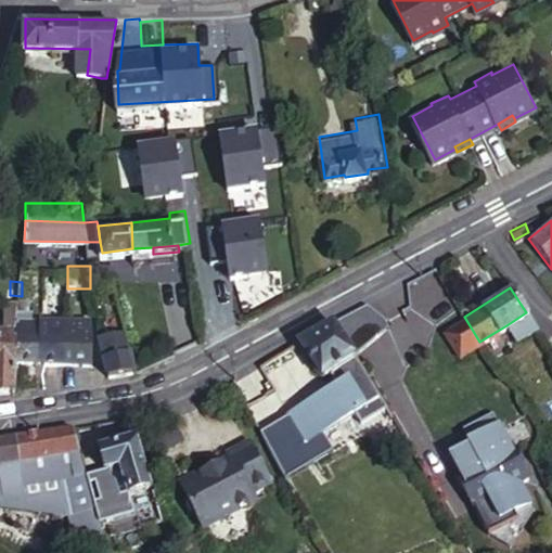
[(22,296),(10,295),(7,296),(4,325),(21,326),(21,313),(22,296)]
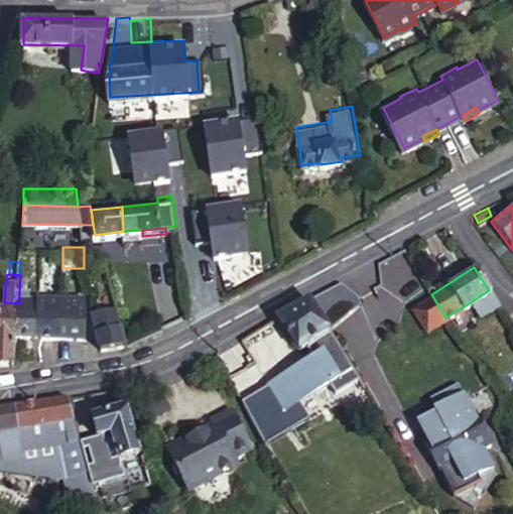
[(338,285),(311,301),(327,327),(353,312),(338,285)]
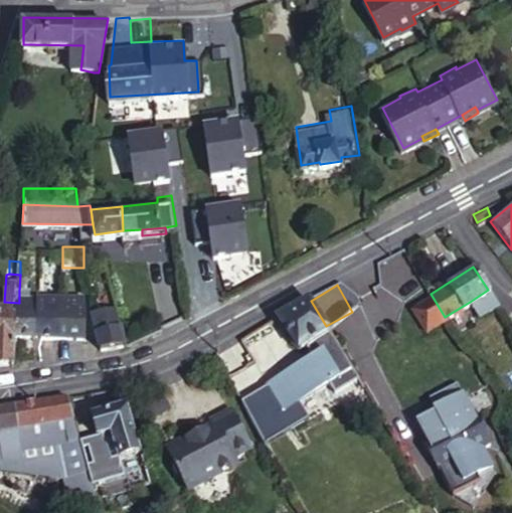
[(495,302),(488,290),(470,302),(477,314),(495,302)]
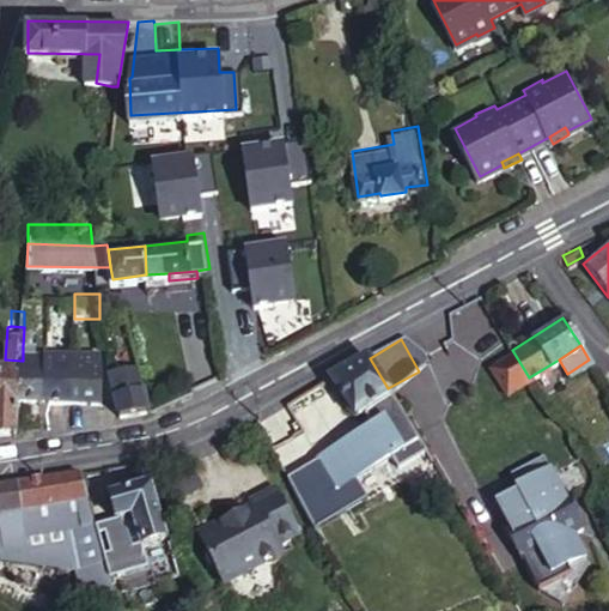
[(23,346),(23,361),(22,392),(50,393),(52,348),(23,346)]
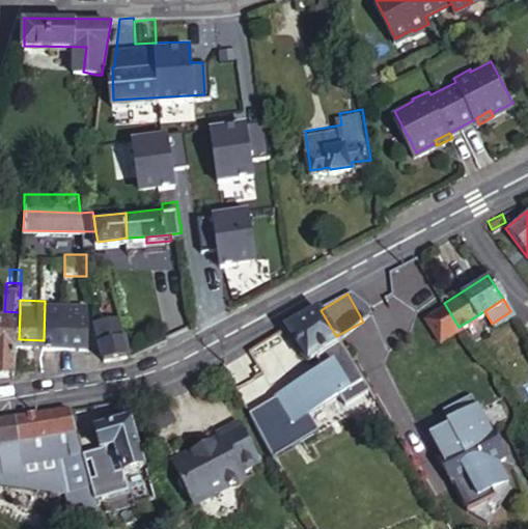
[(45,301),(44,340),(65,340),(66,300),(64,300),(45,301)]
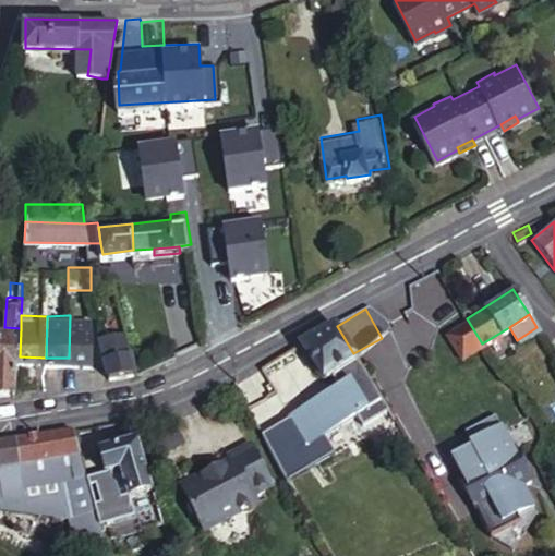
[(92,315),(70,315),(69,358),(92,359),(93,350),(94,339),(93,322),(92,315)]
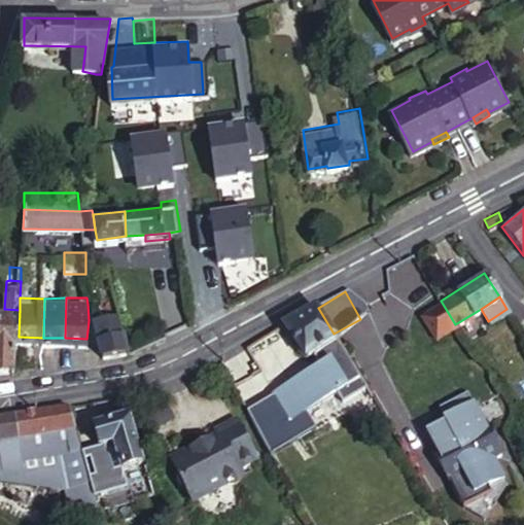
[(455,324),(441,301),(422,313),(437,336),(455,324)]
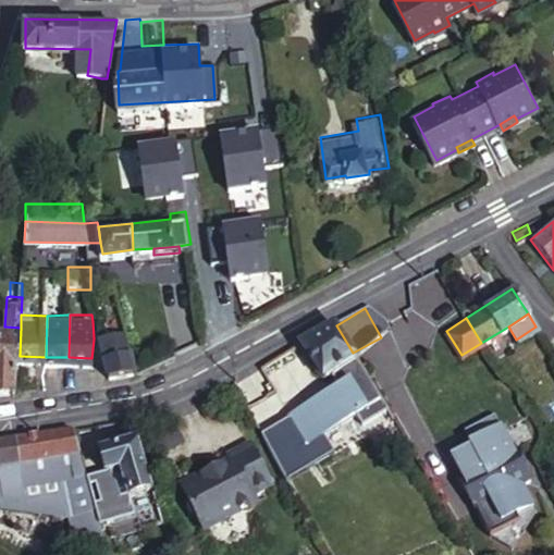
[(358,423),(383,408),(353,353),(336,325),(333,320),(299,341),(319,373),(327,369),(334,382),(285,411),(303,441),(352,412),(358,423)]
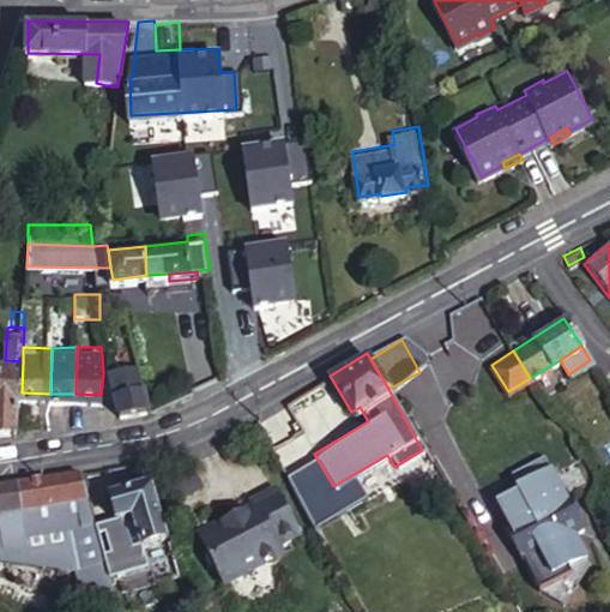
[(0,430),(20,427),(22,393),(23,361),(5,360),(0,359),(0,430)]
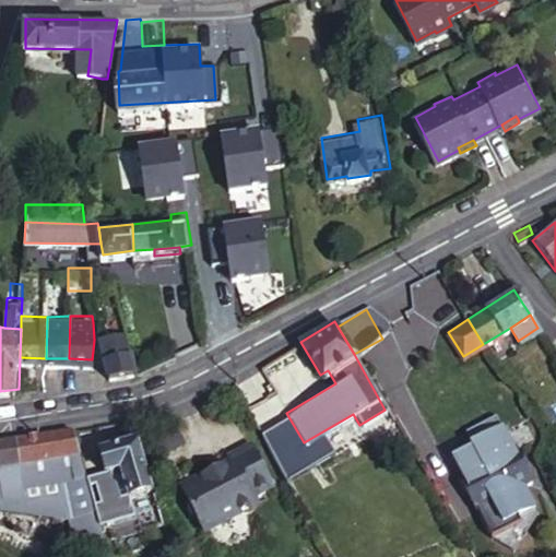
[(110,374),(138,370),(127,331),(102,335),(110,374)]
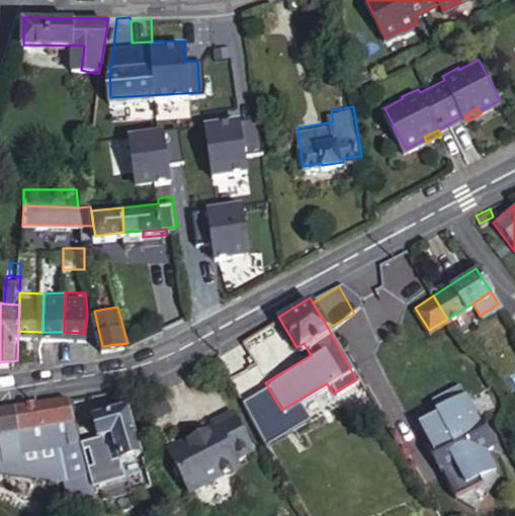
[(73,425),(65,394),(10,405),(23,448),(51,442),(48,432),(73,425)]
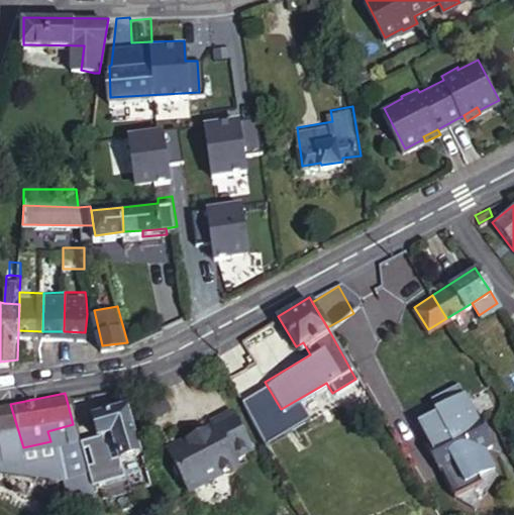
[(94,514),(80,457),(73,424),(47,431),(50,441),(23,447),(10,404),(0,406),(0,470),(63,480),(71,514),(94,514)]
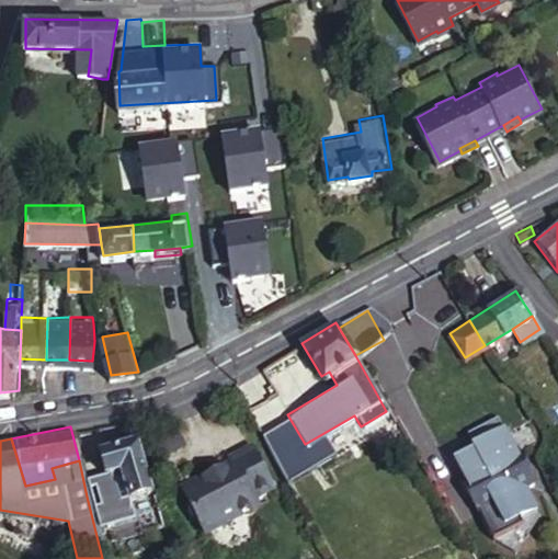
[(127,495),(152,488),(139,440),(100,448),(105,470),(121,467),(127,495)]
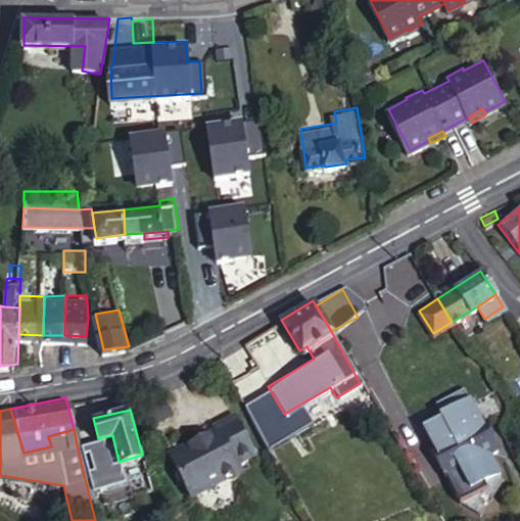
[(181,476),(189,491),(235,467),(233,463),(249,453),(230,414),(213,423),(216,428),(208,432),(207,436),(198,440),(197,437),(169,453),(177,467),(172,470),(177,478),(181,476)]
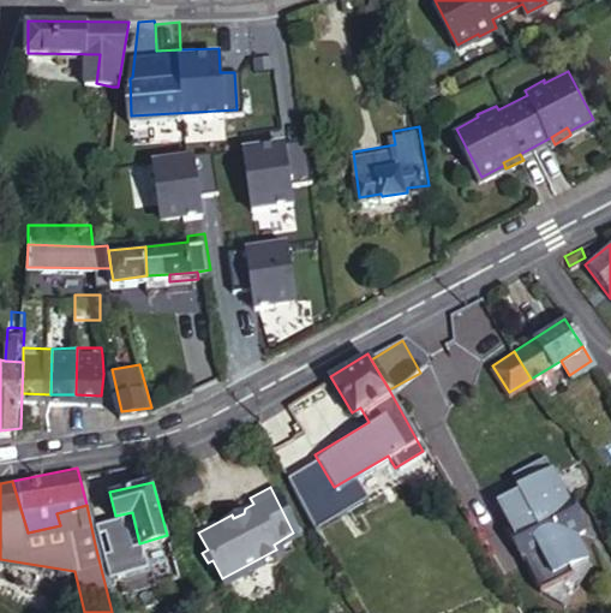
[(547,487),(507,510),(519,528),(557,503),(547,487)]
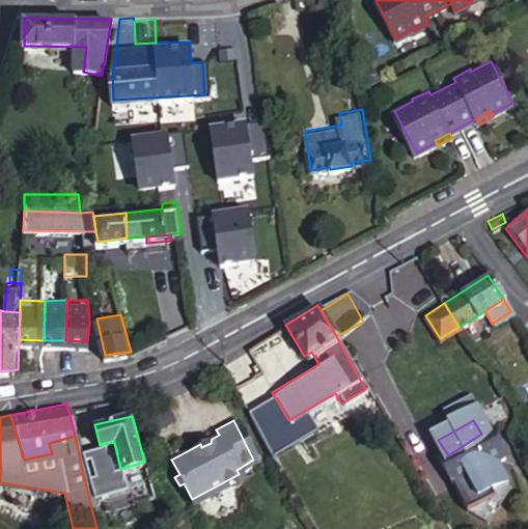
[(501,464),(481,434),(448,455),(433,465),(451,495),(501,464)]
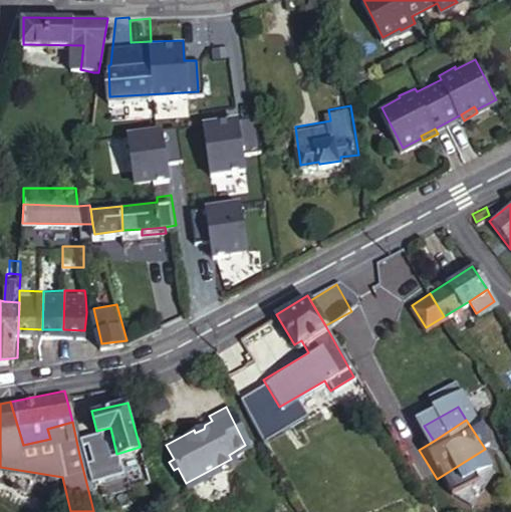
[(204,429),(205,425),(194,430),(195,433),(204,429)]
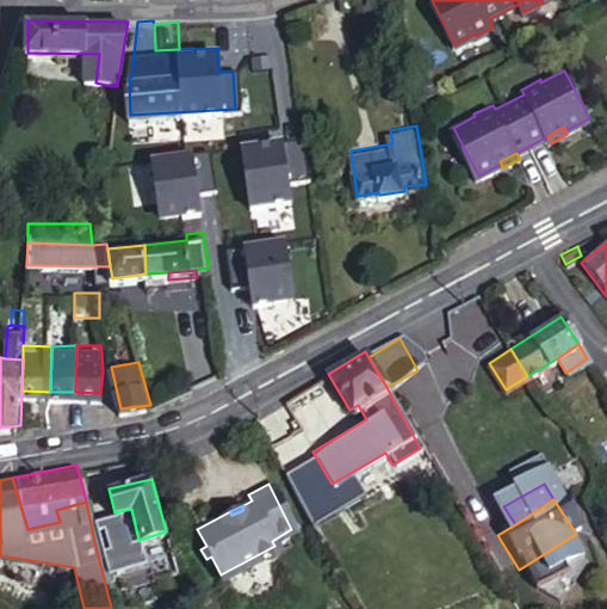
[(166,531),(138,540),(149,576),(175,567),(166,531)]
